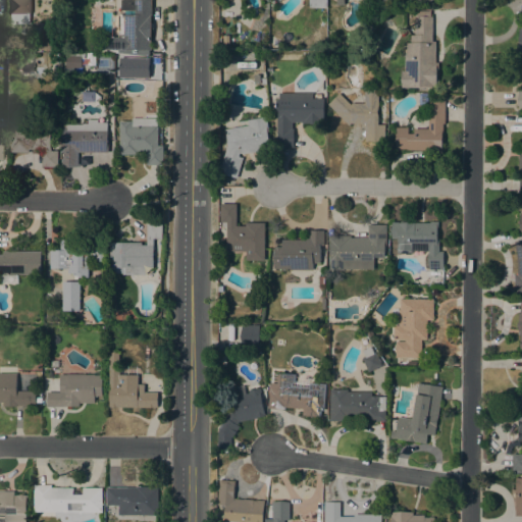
[(31,0),(31,12),(30,12),(30,23),(9,23),(9,0),(31,0)]
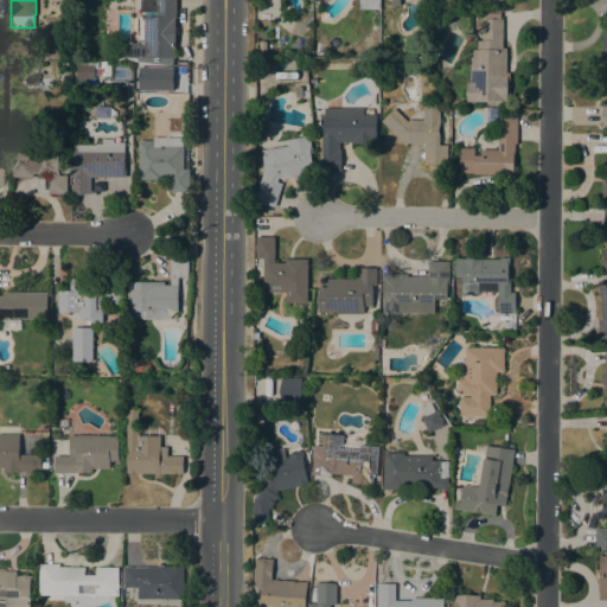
[(129,43),(129,18),(138,18),(138,17),(147,17),(147,12),(141,12),(141,0),(177,0),(177,18),(176,18),(176,48),(177,48),(176,57),(117,58),(117,43),(129,43)]
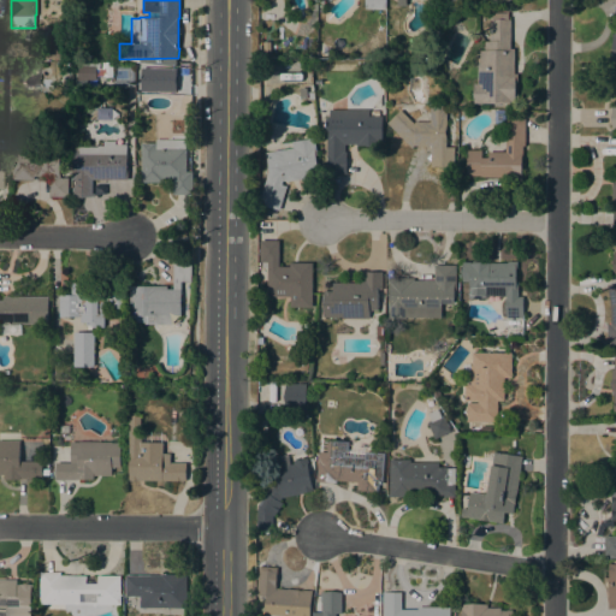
[(385,0),(385,10),(365,10),(365,0),(385,0)]
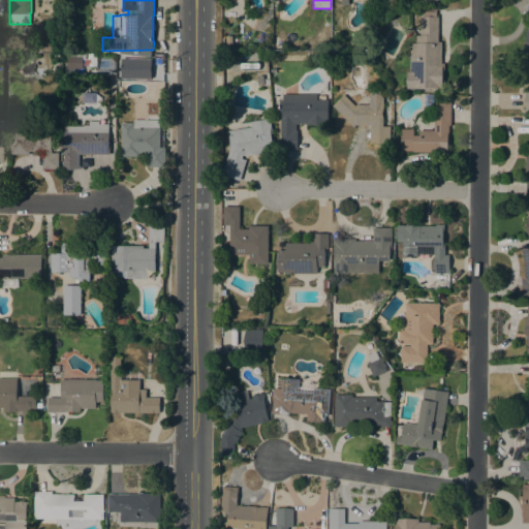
[(410,43),(415,43),(415,35),(421,35),(421,17),(423,17),(423,11),(436,11),(436,17),(438,17),(438,41),(441,41),(441,63),(444,63),(444,89),(406,89),(407,71),(410,71),(410,43)]
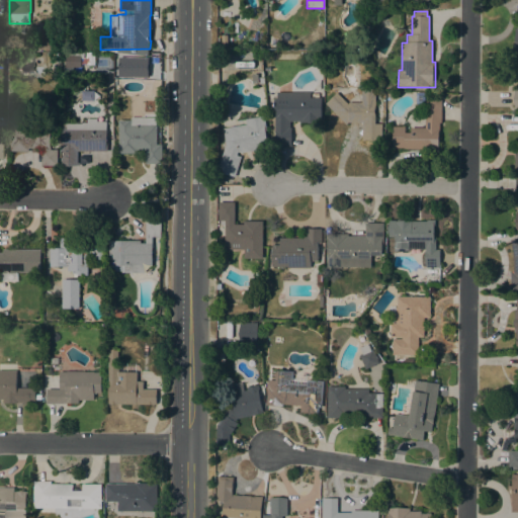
[(59,46),(33,47),(33,35),(40,35),(40,27),(42,27),(42,24),(58,24),(59,46)]
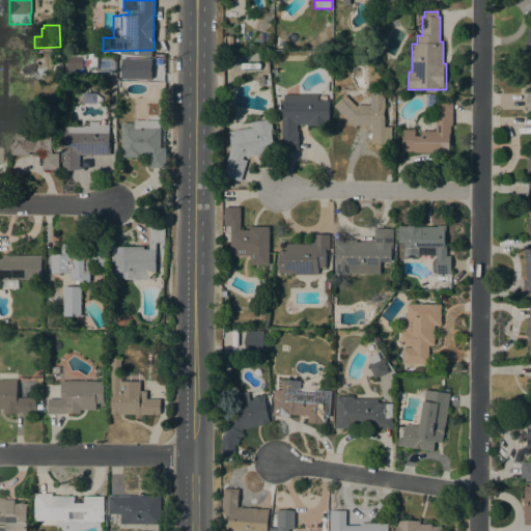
[(82,68),(67,68),(67,53),(86,53),(86,58),(82,60),(82,68)]
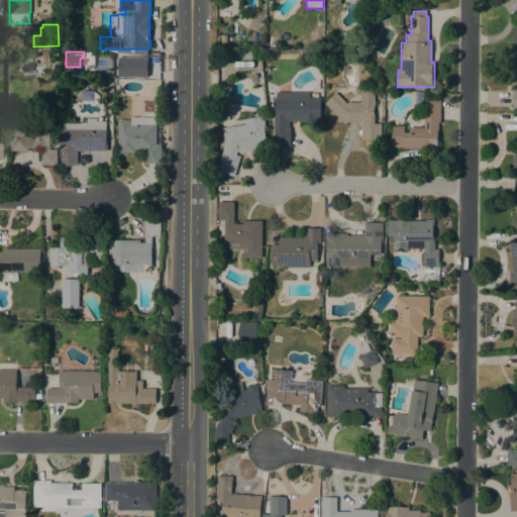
[(94,65),(86,65),(86,53),(94,53),(94,65)]
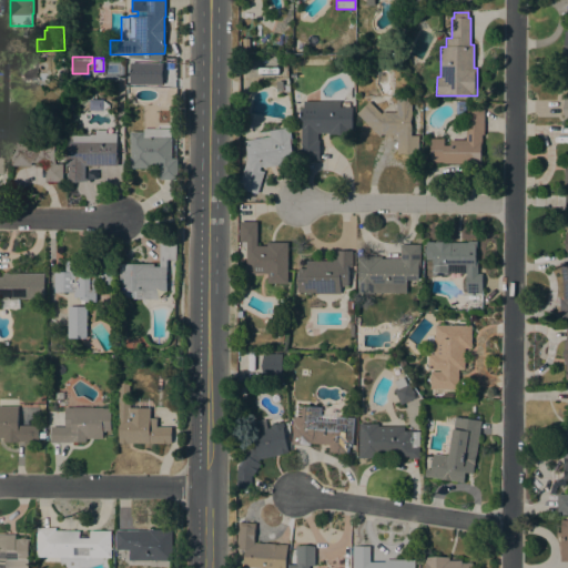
[(139,62),(139,75),(130,75),(130,81),(124,81),(125,62),(139,62)]
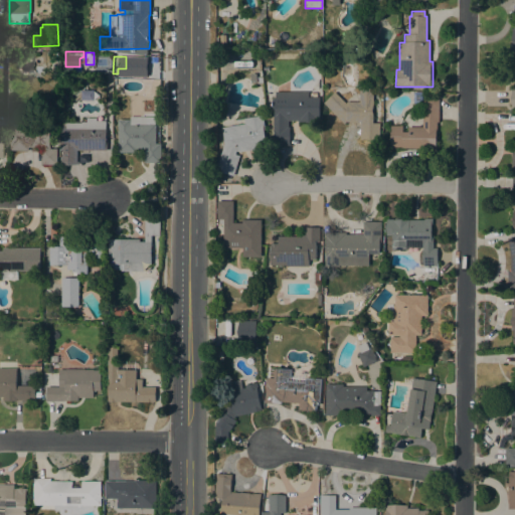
[(379,123),(379,139),(360,139),(360,121),(346,121),(344,124),(323,103),(334,92),(346,104),(346,102),(359,102),(359,84),(373,84),(373,123),(379,123)]
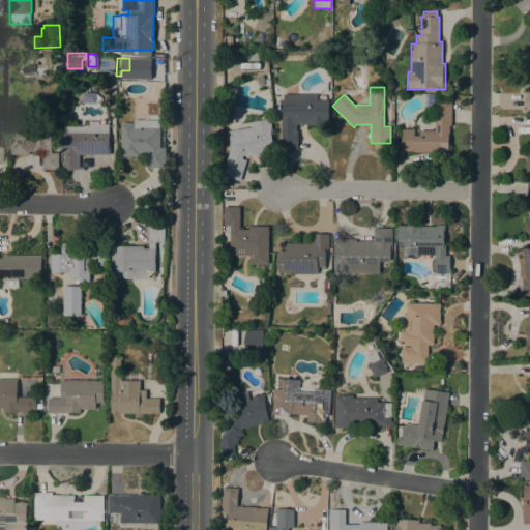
[(96,93),(96,102),(84,102),(84,93),(96,93)]
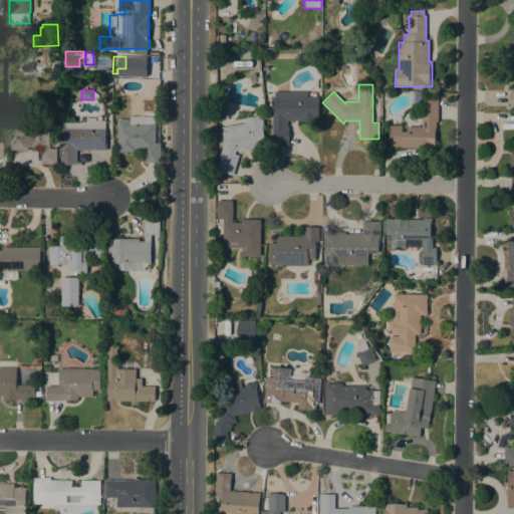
[(307,91),(308,96),(309,96),(309,92),(316,92),(316,96),(318,96),(319,120),(310,120),(310,122),(305,122),(305,121),(298,121),(298,120),(288,120),(288,126),(289,126),(289,146),(272,146),(272,111),(274,111),(274,109),(271,109),(271,98),(274,98),(274,91),(307,91)]
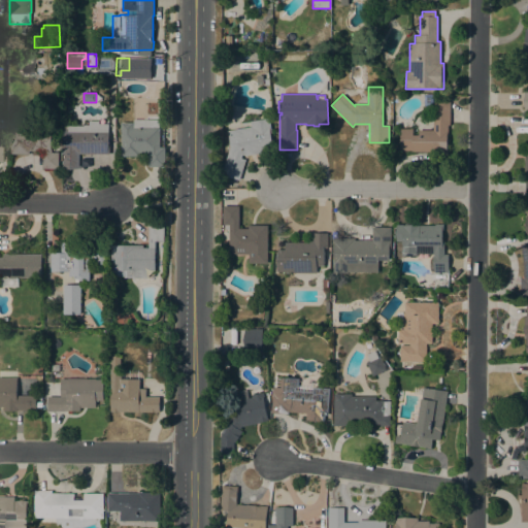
[(424,94),(432,94),(432,105),(424,105),(424,94)]
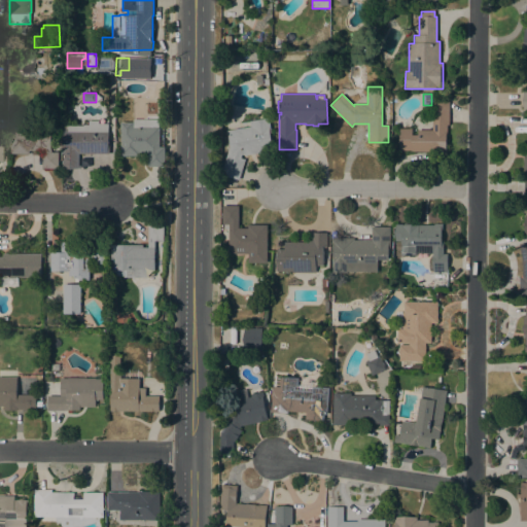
[(432,101),(449,101),(449,125),(447,125),(447,134),(446,153),(437,153),(437,151),(411,151),(411,150),(399,150),(399,129),(412,129),(412,130),(432,130),(432,101)]
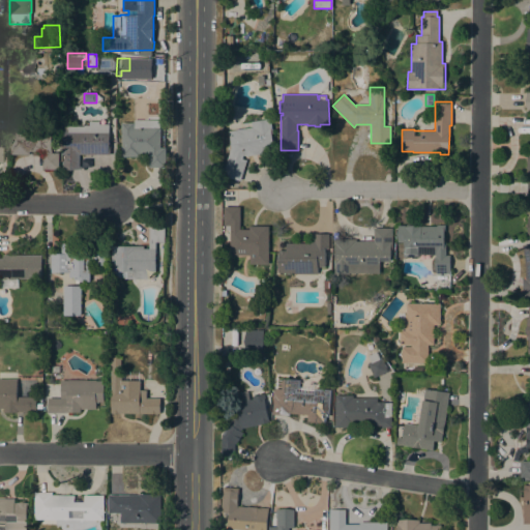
[(252,127),(251,121),(261,120),(261,119),(270,118),(272,134),(271,134),(274,151),(247,155),(240,181),(223,175),(231,148),(228,130),(230,130),(252,127)]
